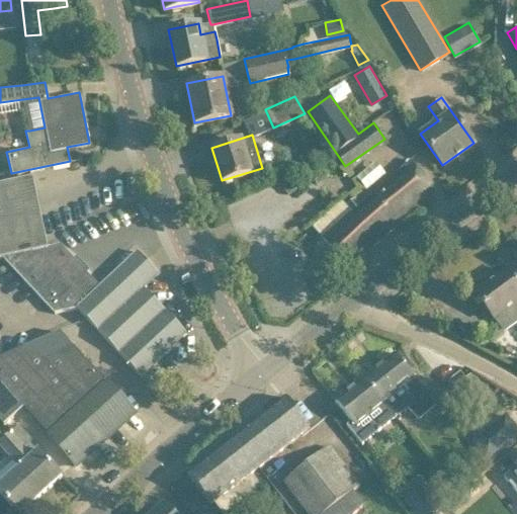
[(347,266),(435,189),(409,160),(356,205),(350,199),(346,202),(342,197),(312,225),(322,236),(321,237),(347,266)]
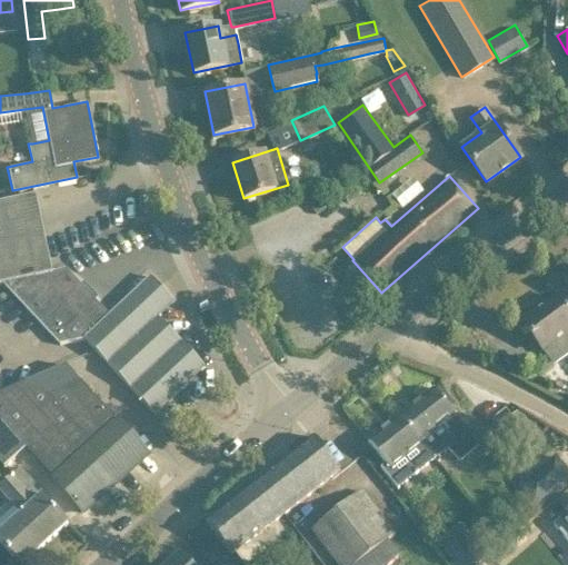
[(397,204),(421,190),(414,176),(389,188),(397,204)]
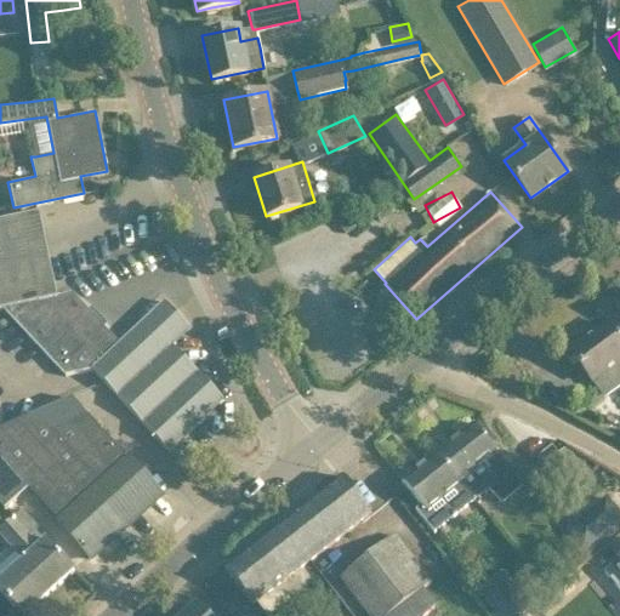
[(376,203),(365,207),(374,227),(385,222),(376,203)]
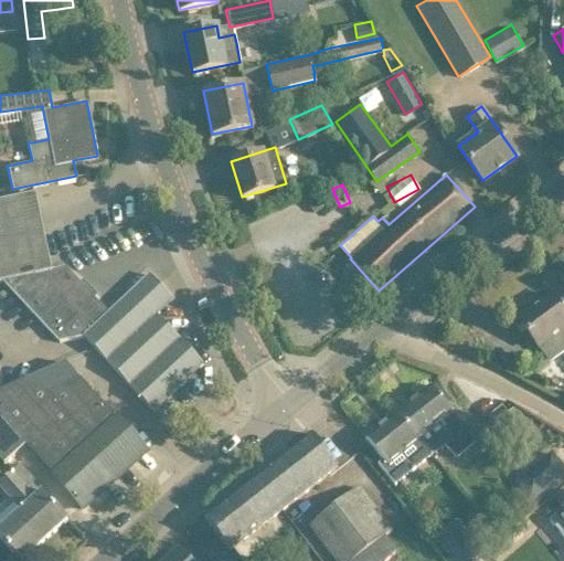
[(13,196),(0,198),(0,279),(2,279),(59,340),(83,334),(152,409),(202,362),(156,313),(172,298),(148,272),(107,310),(103,305),(94,295),(78,279),(64,264),(51,267),(51,266),(49,267),(32,193),(35,193),(34,191),(13,196)]
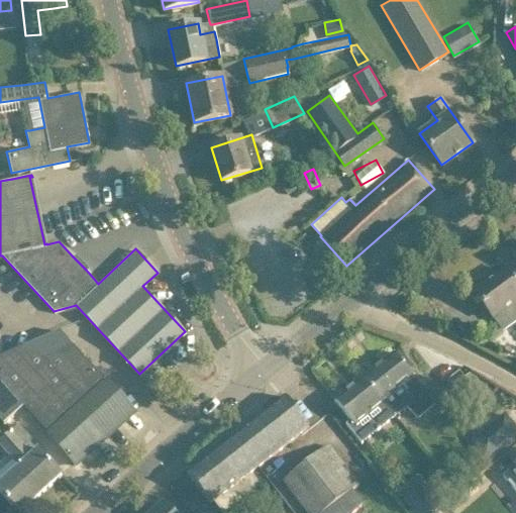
[(515,281),(505,267),(473,291),(492,316),(493,315),(503,328),(515,318),(515,281)]
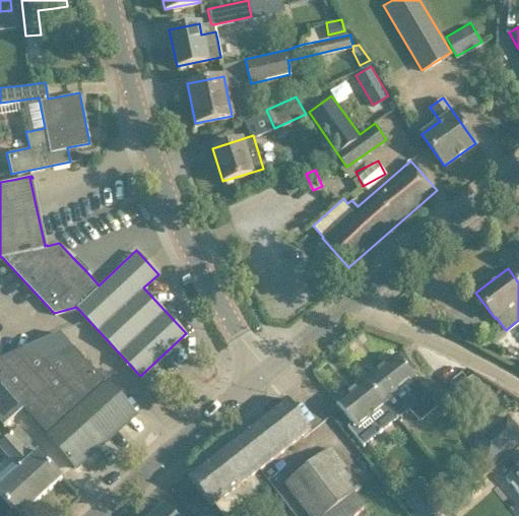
[(8,353),(0,358),(0,378),(24,405),(23,406),(48,434),(46,435),(73,465),(77,469),(137,415),(133,410),(132,409),(120,396),(120,395),(92,365),(91,366),(60,331),(8,353)]
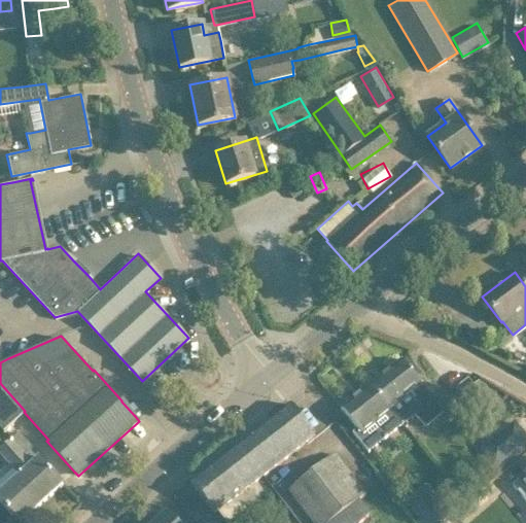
[(414,412),(425,424),(443,410),(401,358),(371,382),(401,421),(414,412)]
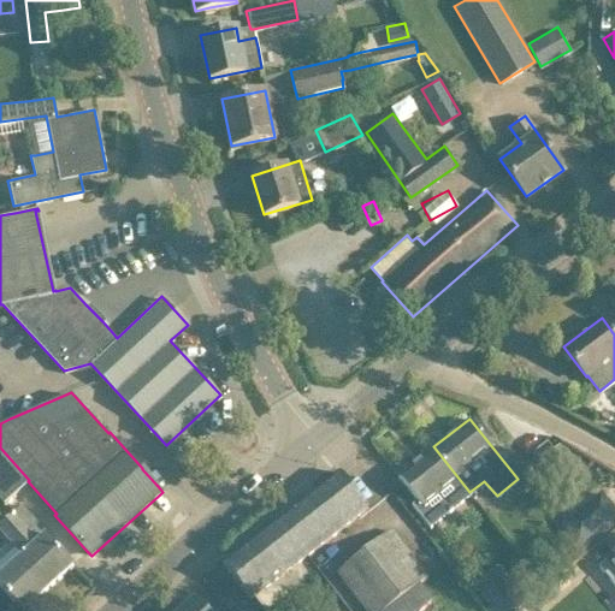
[(455,504),(469,492),(433,446),(397,475),(417,499),(412,503),(430,525),(455,504)]
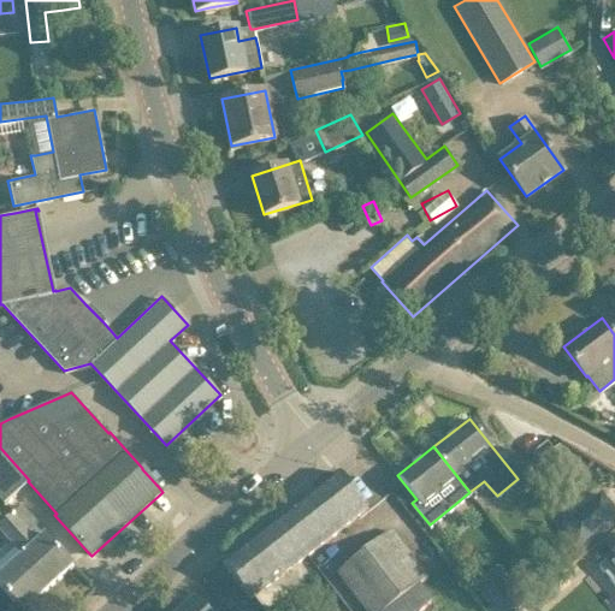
[(0,499),(4,504),(28,481),(29,480),(0,448),(0,499)]
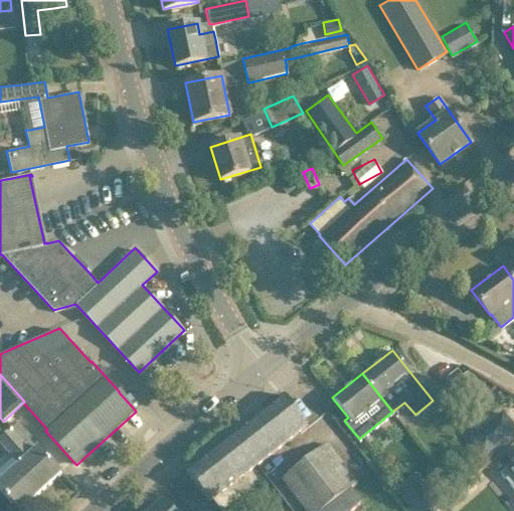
[(283,393),(232,433),(257,463),(307,423),(283,393)]
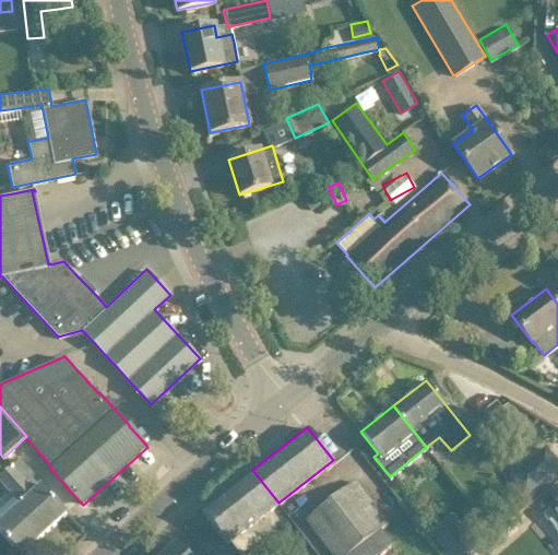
[(539,452),(518,470),(531,487),(520,496),(524,502),(535,492),(557,473),(557,472),(557,463),(545,448),(539,452)]
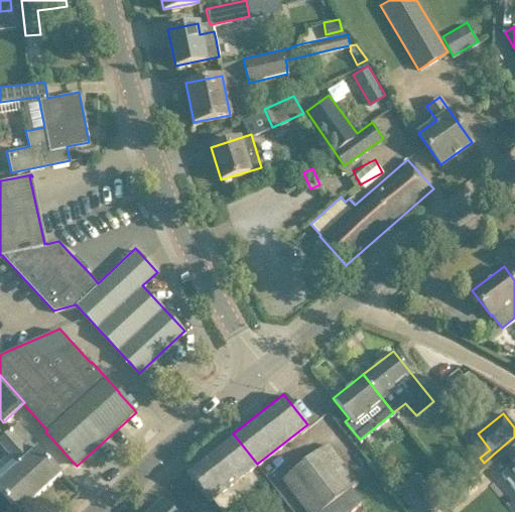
[(32,451),(24,441),(31,435),(18,421),(0,436),(0,441),(18,463),(0,478),(0,490),(18,511),(60,473),(37,446),(32,451)]
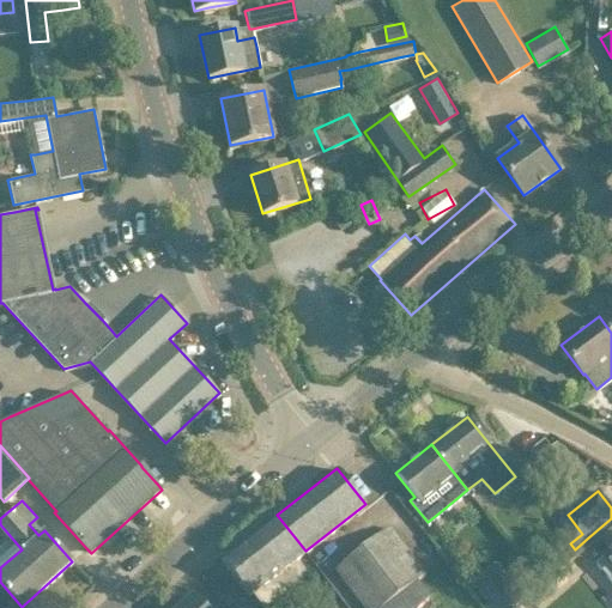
[(220,558),(248,594),(306,551),(277,515),(220,558)]
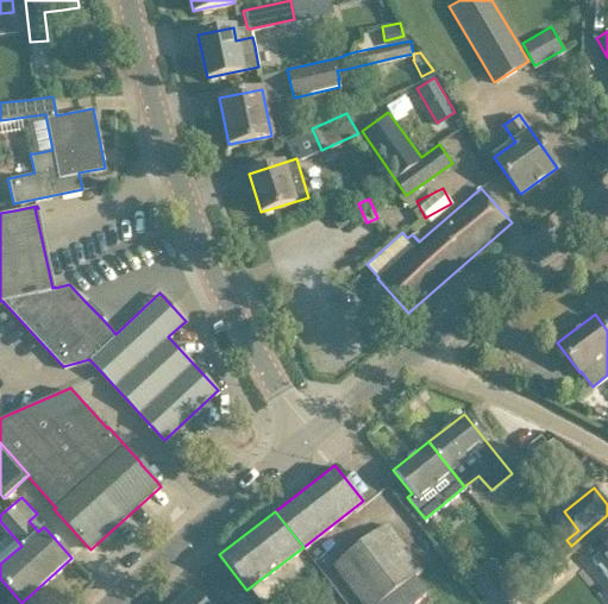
[(363,603),(408,603),(428,589),(415,572),(421,568),(386,522),(332,562),(363,603)]
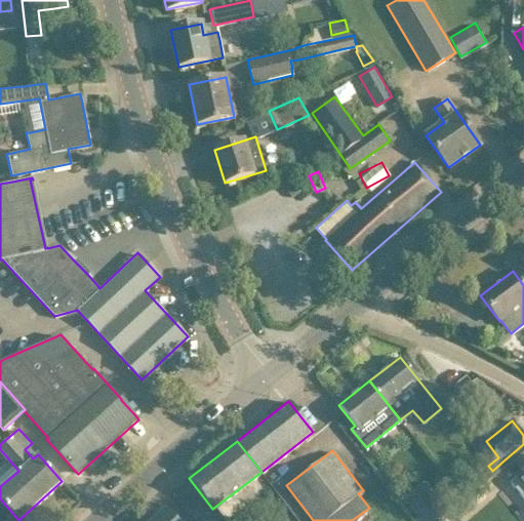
[(523,469),(510,482),(523,498),(523,508),(523,469)]
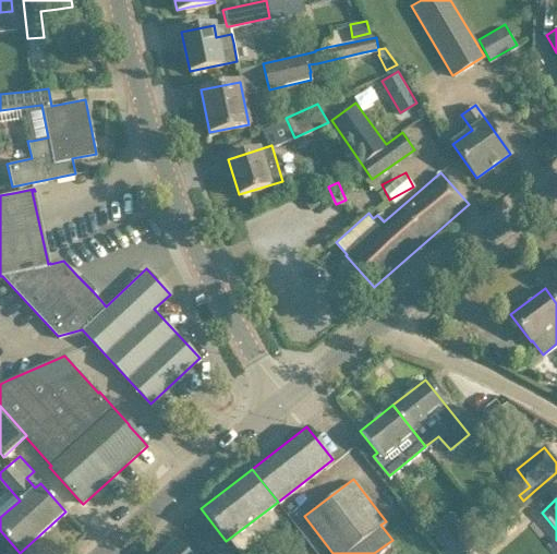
[(449,512),(428,527),(449,553),(460,553),(468,549),(474,543),(449,512)]
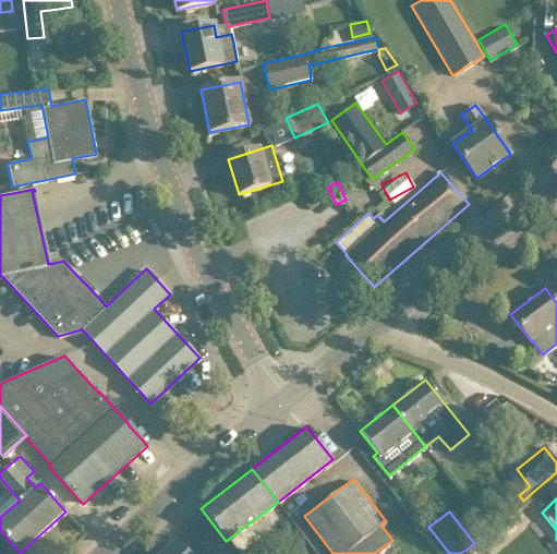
[(185,553),(176,543),(162,553),(160,553),(159,552),(156,553),(185,553)]
